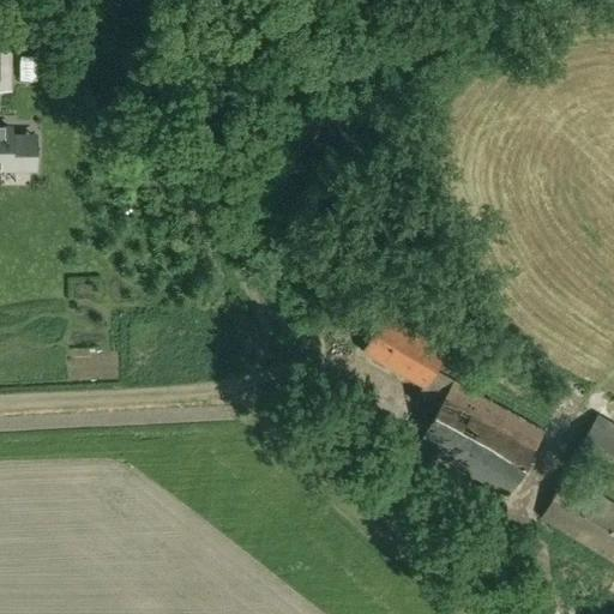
[(10,137),(10,128),(4,128),(0,127),(0,168),(34,169),(34,148),(34,138),(34,137),(32,137),(10,137)]
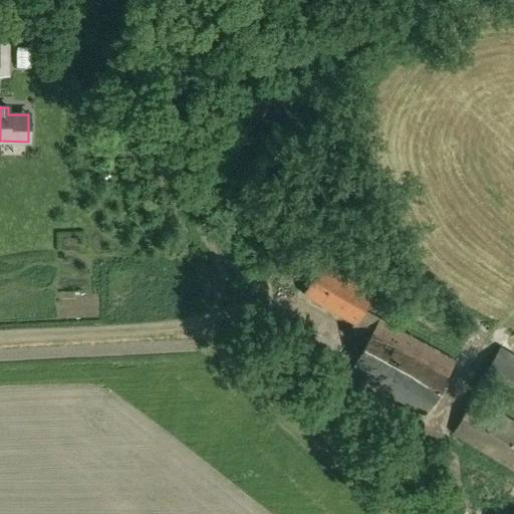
[(424,417),(454,362),(362,309),(372,292),(321,262),(303,294),(353,323),(350,328),(367,340),(348,371),(424,417)]
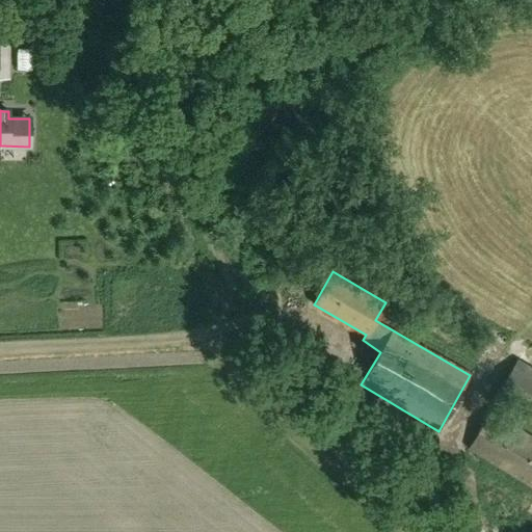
[(531,417),(531,368),(517,360),(496,396),(531,417)]
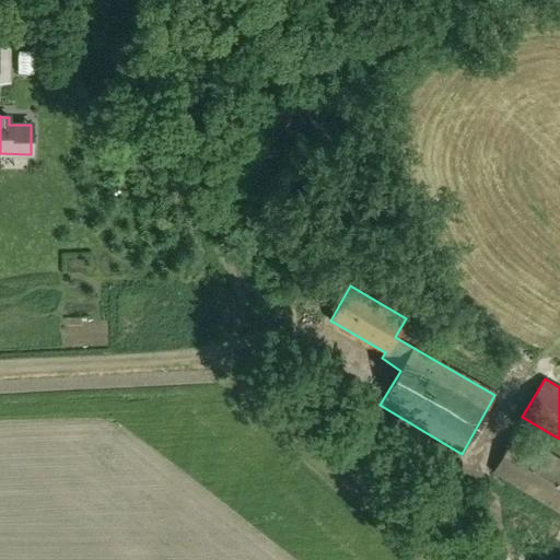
[(559,511),(559,459),(516,433),(493,471),(559,511)]
